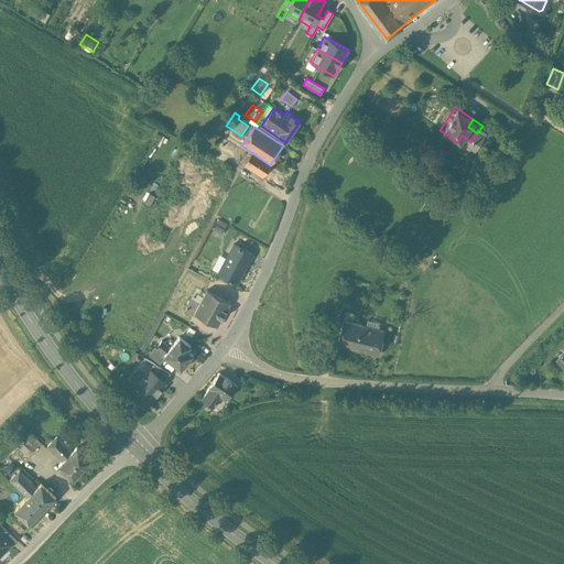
[(270,165),(251,152),(243,164),(261,177),(270,165)]
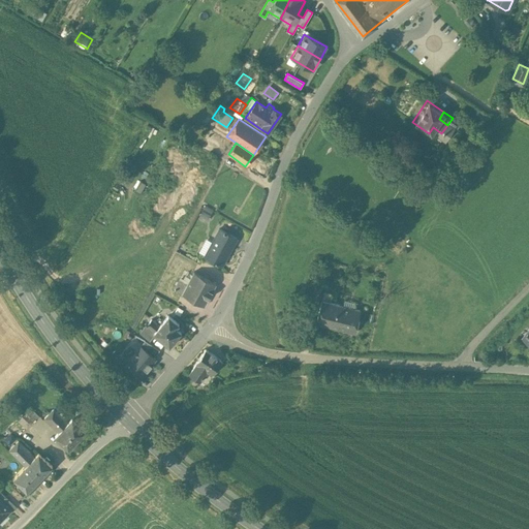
[(199,215),(208,218),(213,208),(204,204),(199,215)]
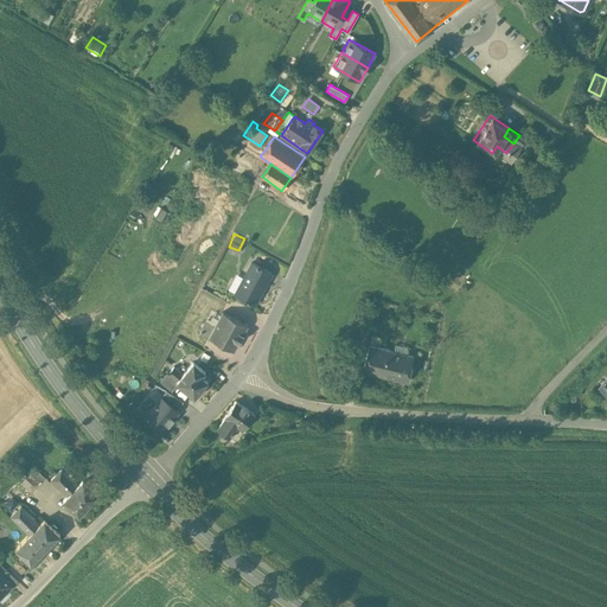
[(251,262),(243,278),(244,278),(236,293),(235,293),(235,294),(247,301),(250,302),(255,305),(272,273),(251,262)]
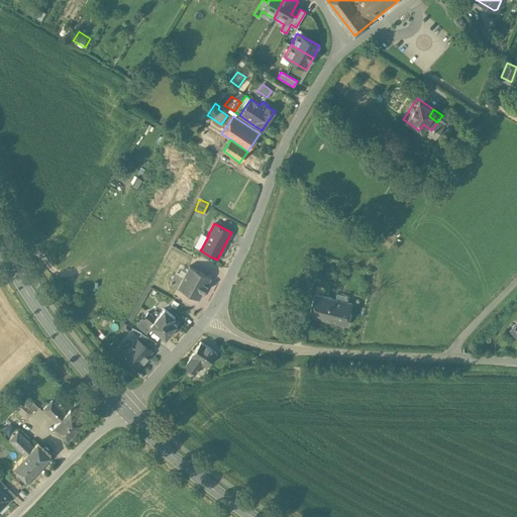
[(211,277),(189,265),(183,277),(174,272),(169,281),(178,286),(178,287),(199,298),(211,277)]
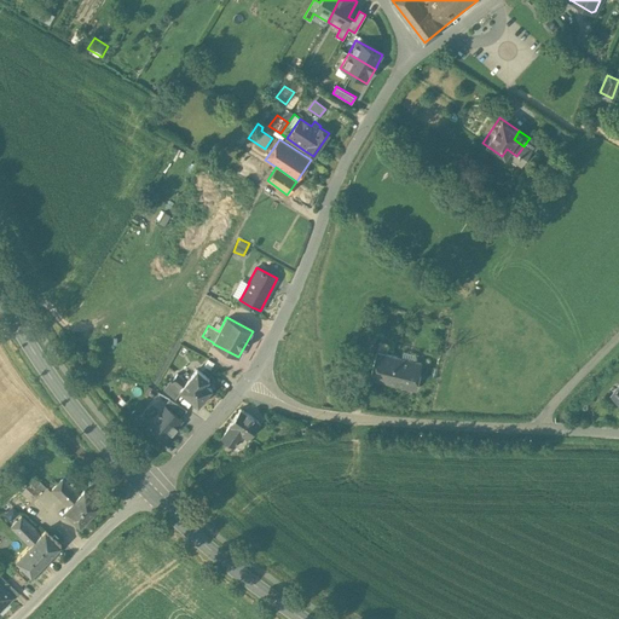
[(366,346),(359,343),(357,356),(371,359),(376,339),(369,336),(366,346)]
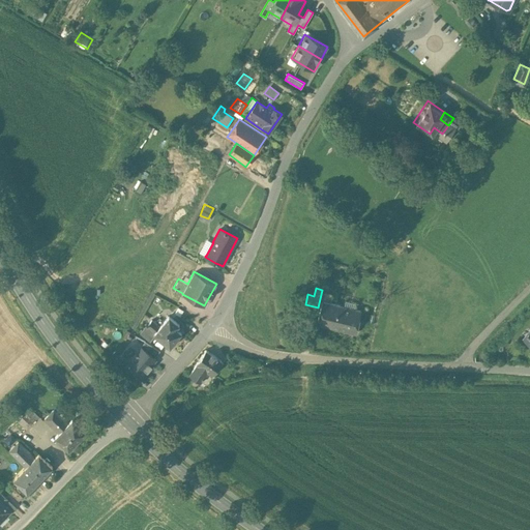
[(361,311),(322,300),(317,323),(355,333),(361,311)]
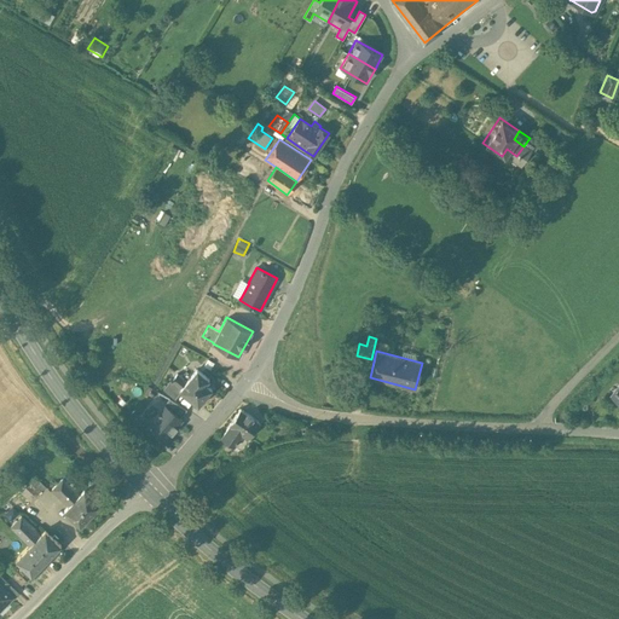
[(187,382),(181,389),(198,405),(212,388),(206,383),(209,380),(197,369),(187,382)]
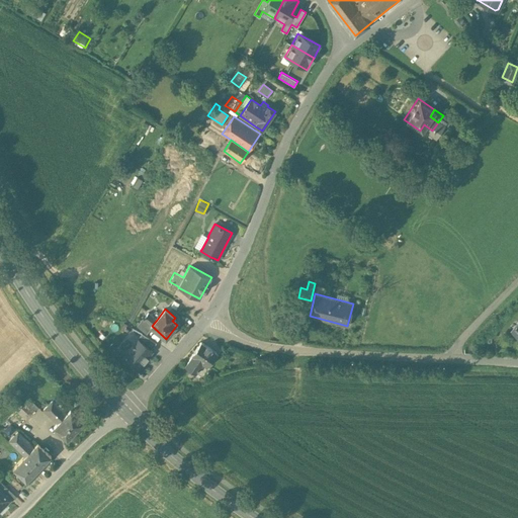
[(149,313),(138,326),(146,333),(152,326),(157,320),(149,313)]
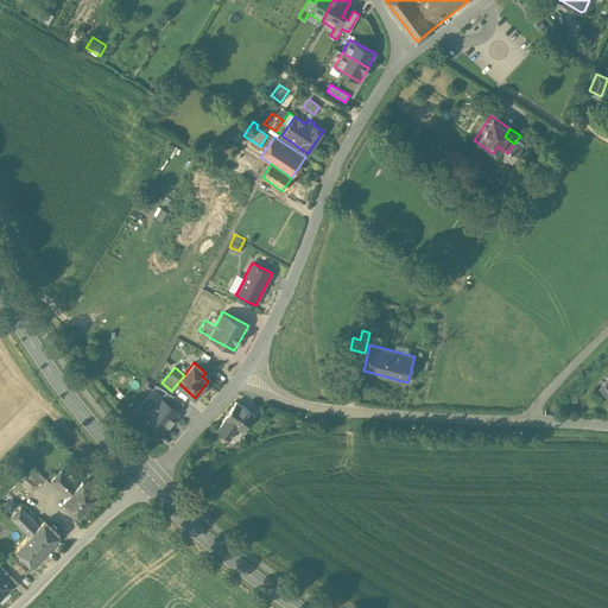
[(166,391),(144,418),(162,434),(181,411),(178,410),(184,403),(166,391)]
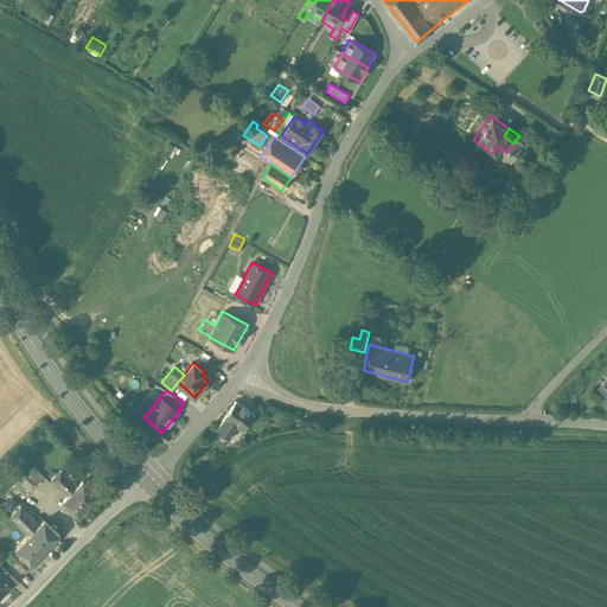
[(236,401),(225,416),(225,417),(217,429),(230,439),(238,426),(243,429),(255,414),(236,401)]
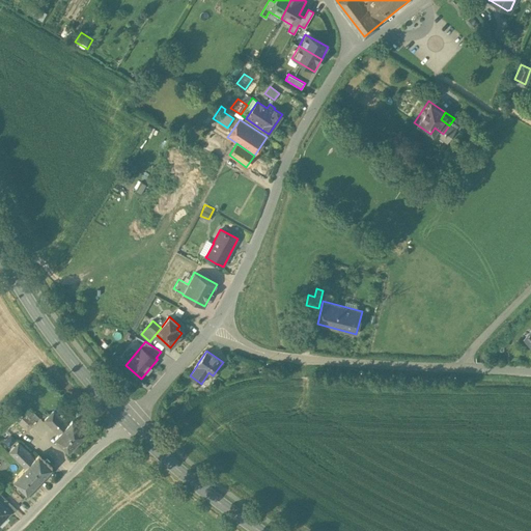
[(38,418),(31,410),(28,413),(35,421),(38,418)]
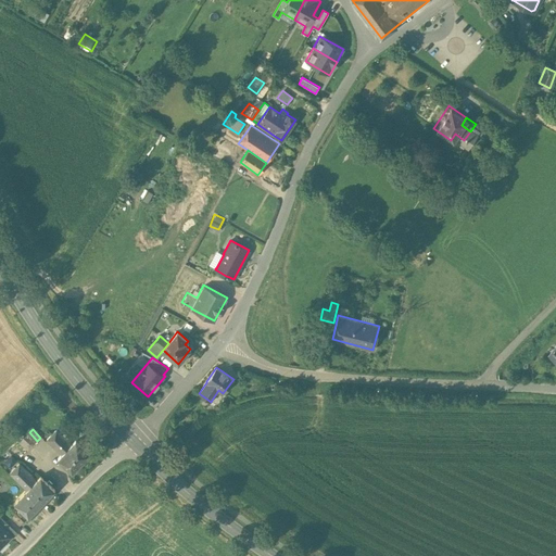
[(71,445),(55,430),(47,440),(61,454),(71,445)]
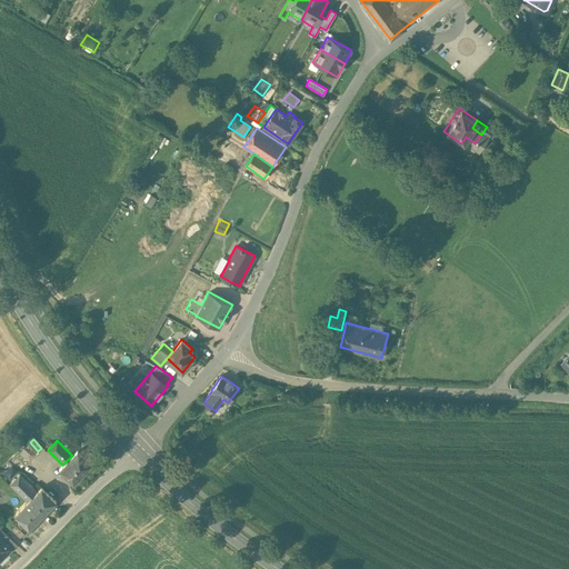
[(30,442),(16,459),(23,466),(38,451),(30,442)]
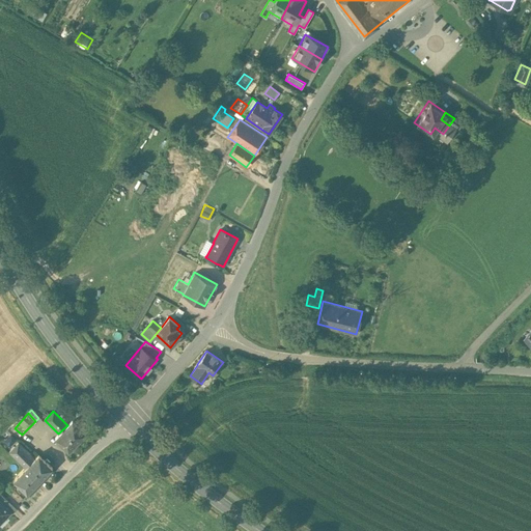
[(58,434),(55,438),(68,451),(85,435),(72,421),(67,425),(58,434)]
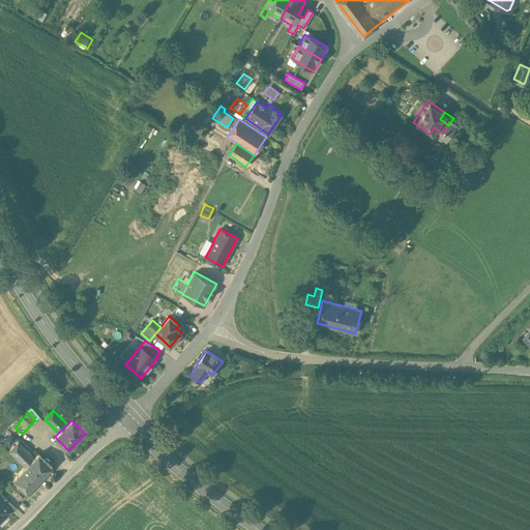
[(34,459),(18,442),(8,451),(25,467),(13,479),(27,493),(51,468),(37,454),(34,459)]
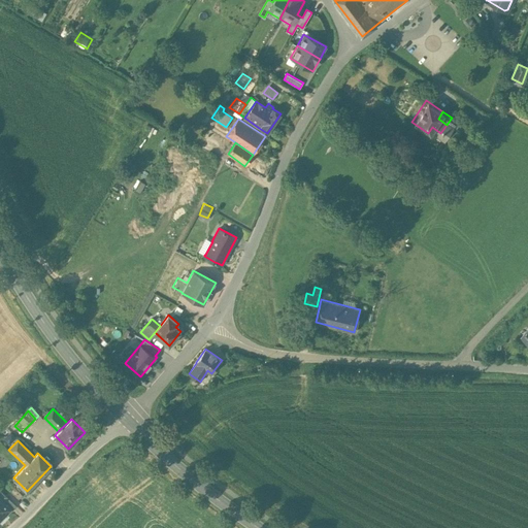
[(23,495),(13,487),(10,491),(19,499),(23,495)]
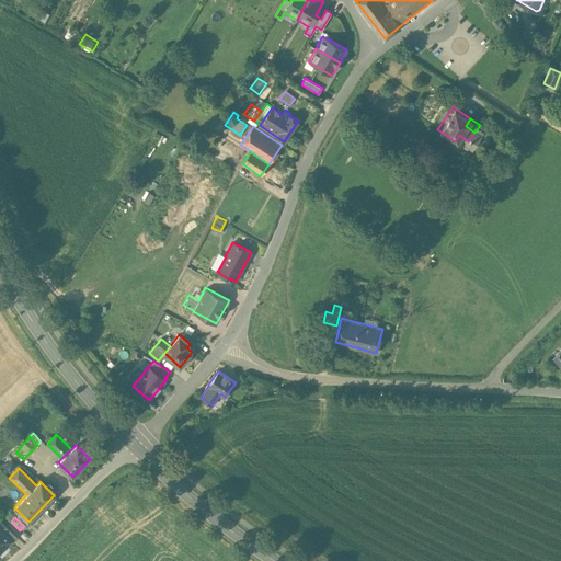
[(18,537),(6,526),(1,530),(11,540),(10,541),(12,542),(18,537)]
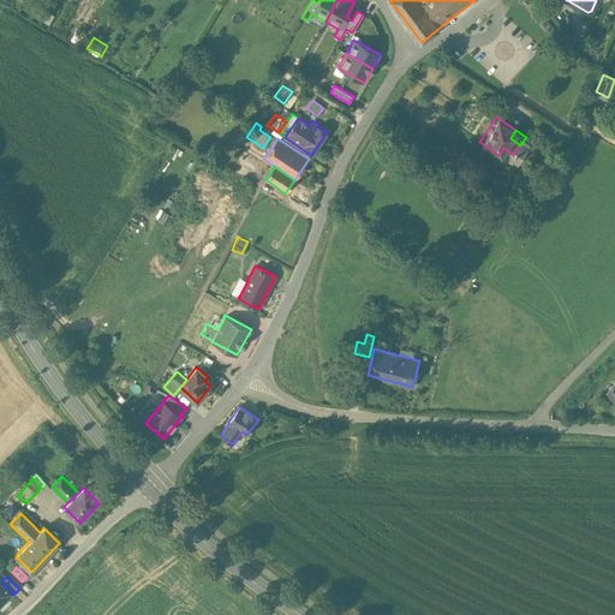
[(0,580),(0,604),(11,593),(12,592),(1,581),(0,580)]
